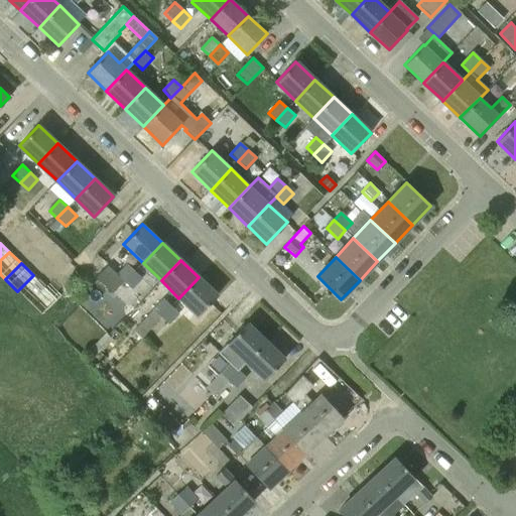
[(108,265),(97,277),(113,293),(124,281),(125,282),(134,272),(127,264),(117,274),(108,265)]
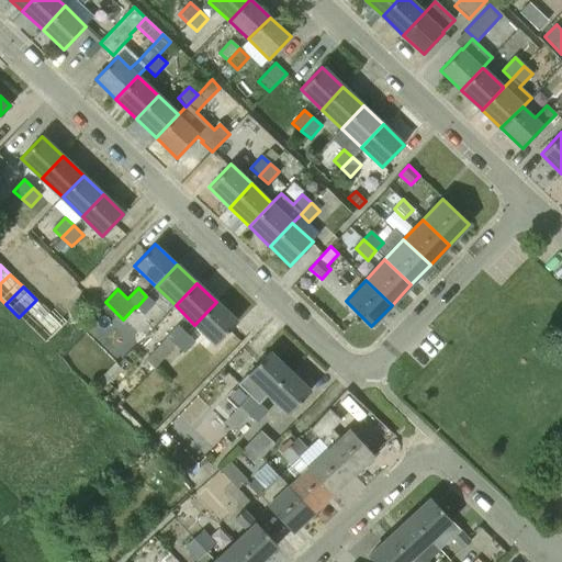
[(146,296),(136,307),(144,315),(154,304),(155,304),(146,296)]
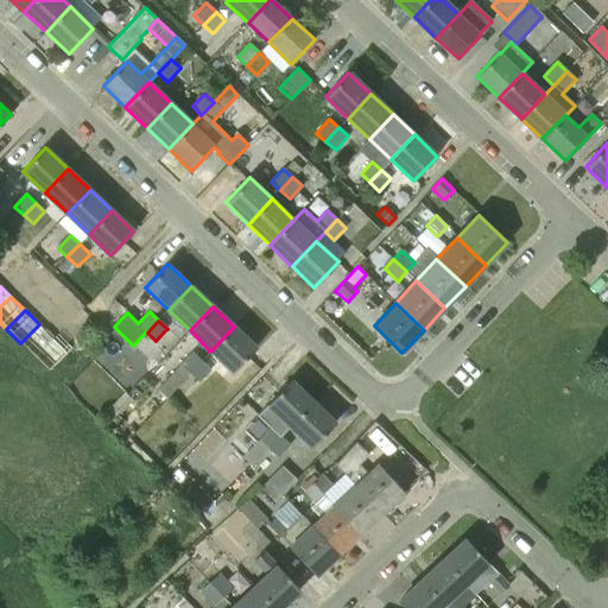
[(39,324),(20,343),(35,358),(54,339),(39,324)]
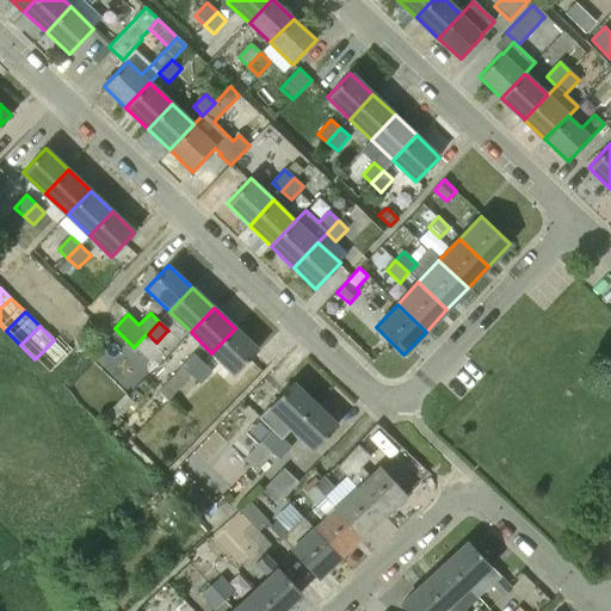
[(235,328),(211,353),(234,375),(258,350),(235,328)]
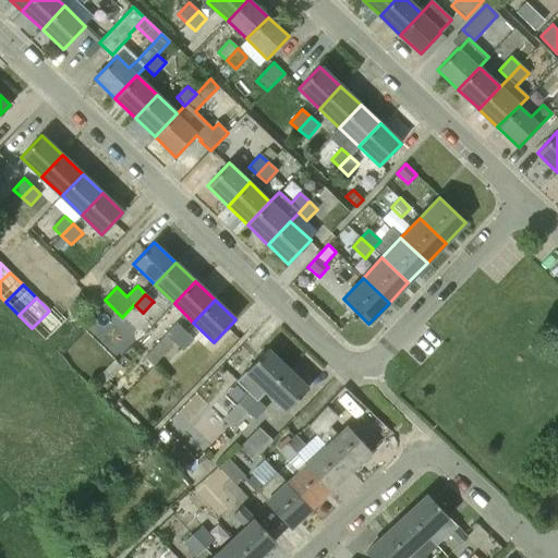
[(49,311),(32,328),(46,341),(63,324),(50,311),(49,311)]
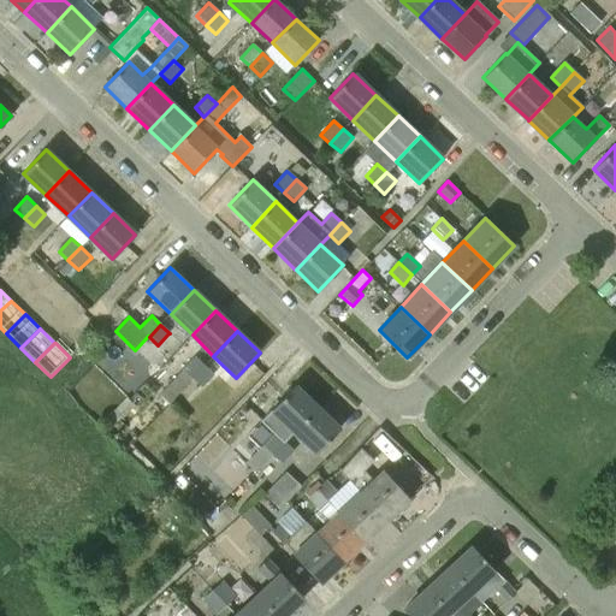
[(171,384),(159,396),(169,404),(193,379),(203,366),(195,357),(171,384)]
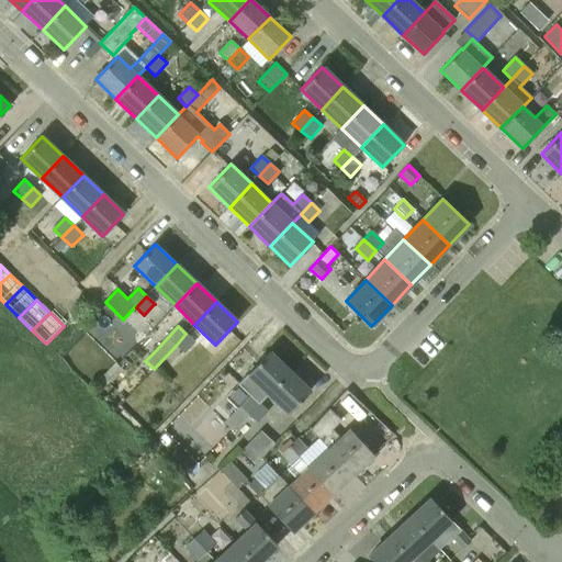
[(186,334),(176,346),(184,353),(194,343),(186,334)]
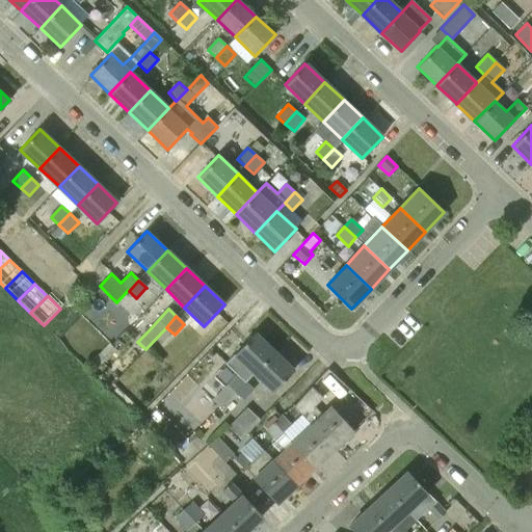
[(237,373),(212,400),(220,408),(235,393),(246,381),(254,374),(274,351),(255,333),(227,363),(231,367),(237,373)]
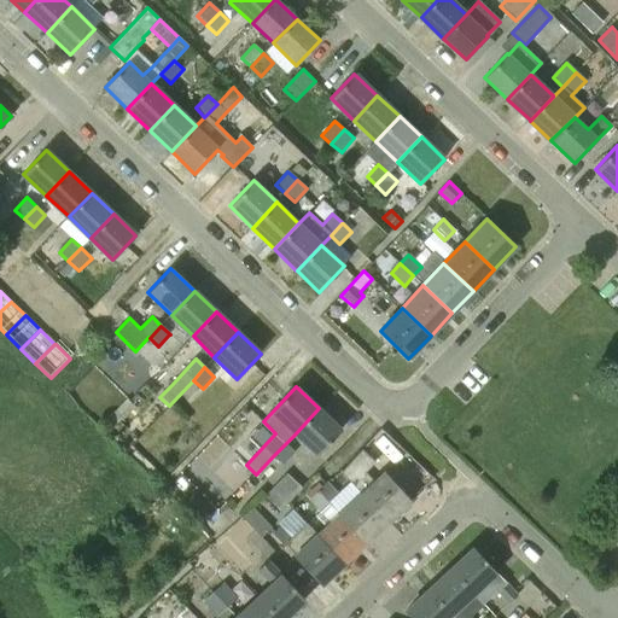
[(128,401),(104,424),(110,431),(134,407),(128,401)]
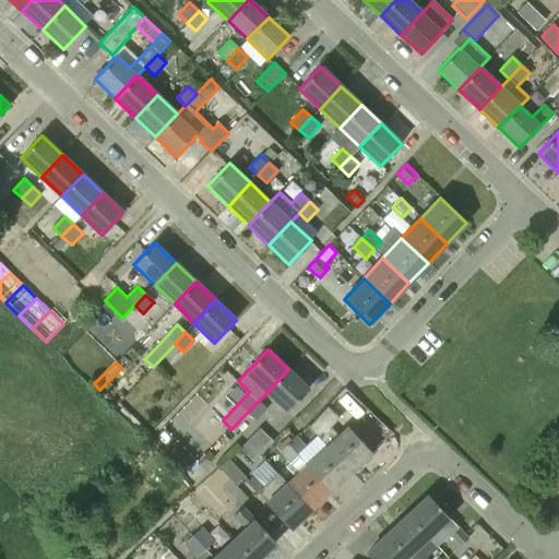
[(288,369),(266,393),(287,413),(309,390),(288,369)]
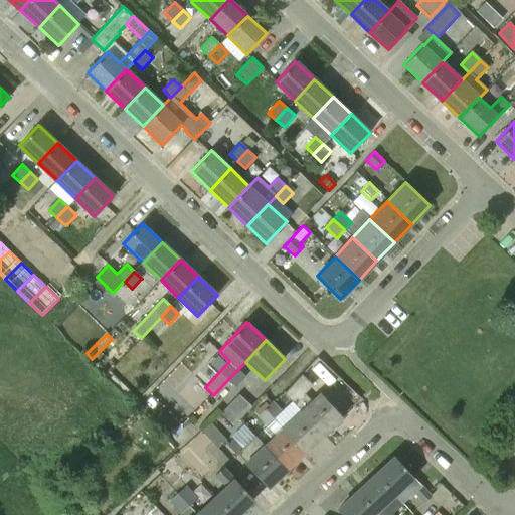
[(238,369),(227,380),(235,388),(246,377),(238,369)]
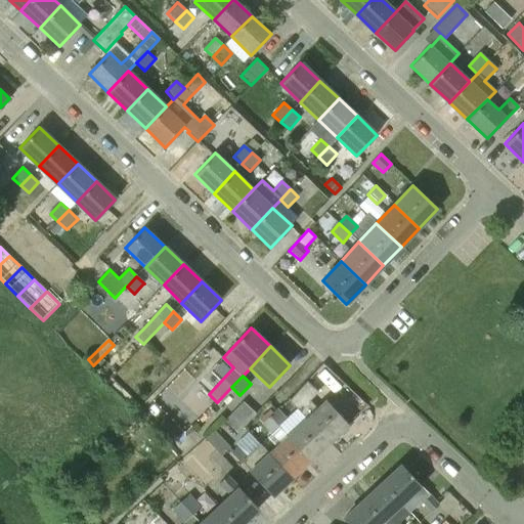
[(307,381),(288,400),(297,409),(329,443),(348,425),(325,400),(317,408),(309,399),(317,392),(308,382),(307,381)]
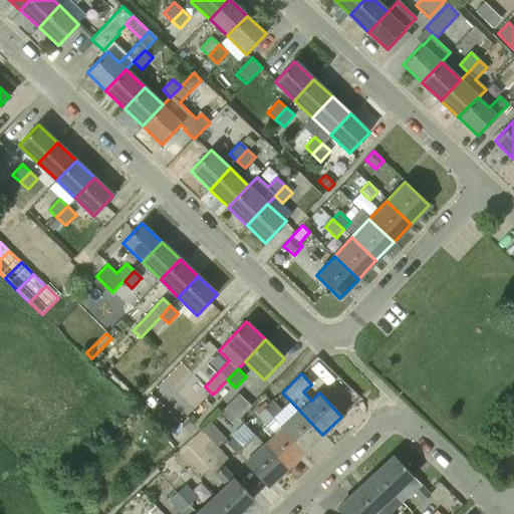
[(239,395),(221,414),(233,426),(252,406),(239,395)]
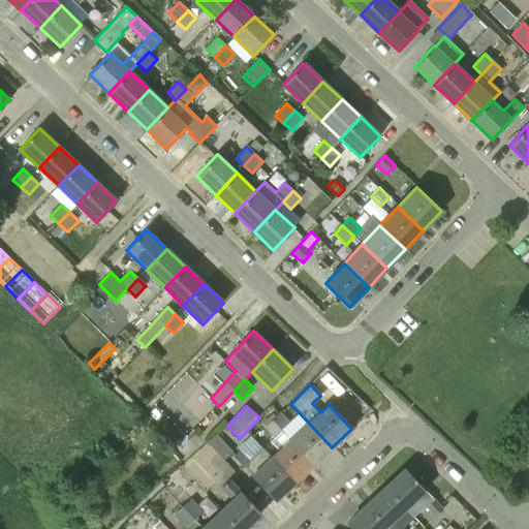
[(276,416),(272,421),(282,430),(288,424),(279,413),(276,416)]
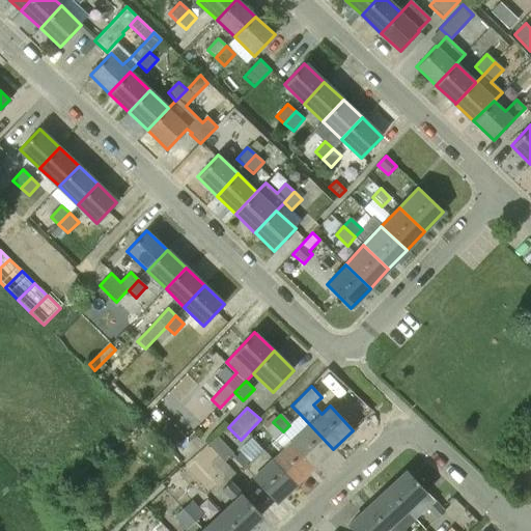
[(289,425),(283,431),(314,466),(333,449),(301,415),(289,425)]
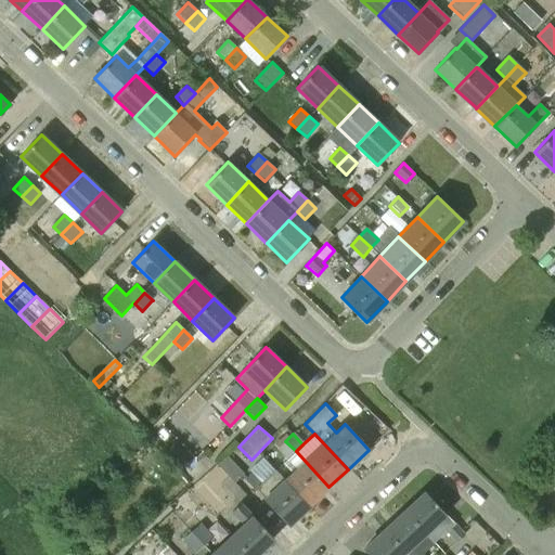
[(285,441),(275,450),(279,453),(286,461),(283,463),(293,474),(284,481),(308,506),(328,487),(296,451),(285,441)]
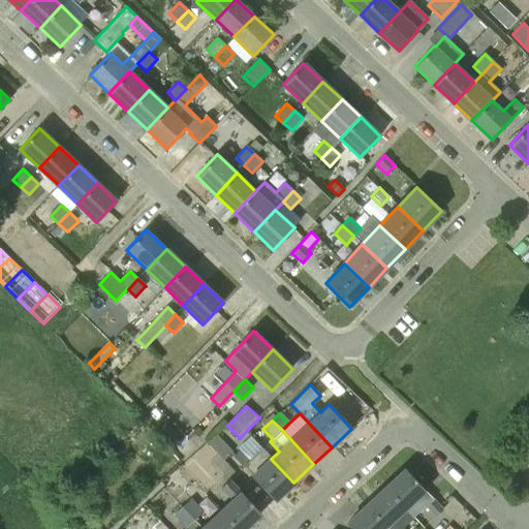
[(216,434),(207,443),(223,461),(232,453),(228,447),(216,434)]
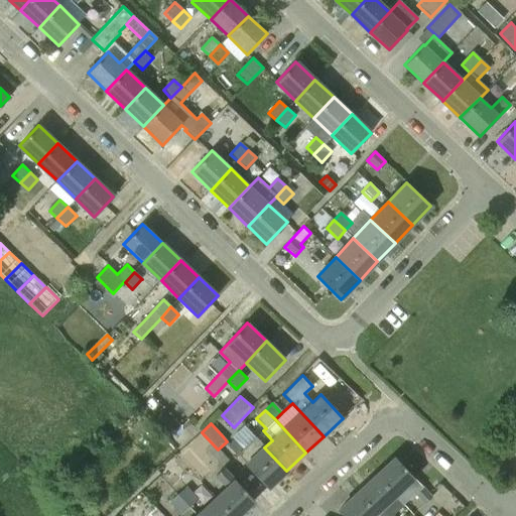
[(235,438),(227,446),(236,457),(237,456),(268,488),(286,471),(264,447),(255,437),(244,448),(235,438)]
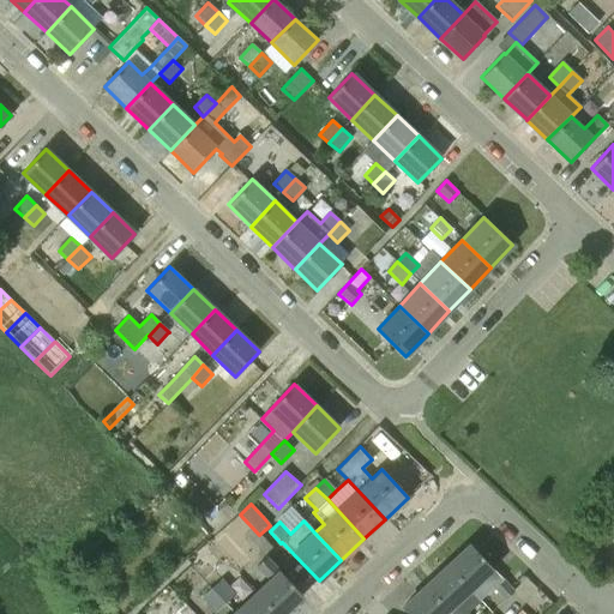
[(470,545),(446,566),(480,602),(492,590),(503,601),(513,591),(470,545)]
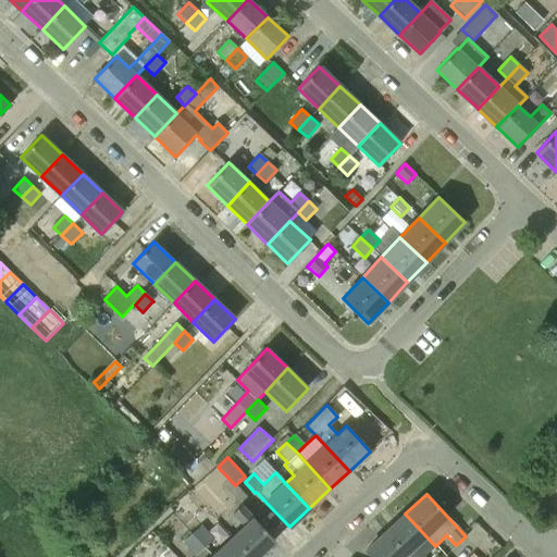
[(242,505),(232,515),(244,528),(232,537),(249,556),(257,556),(274,541),(242,505)]
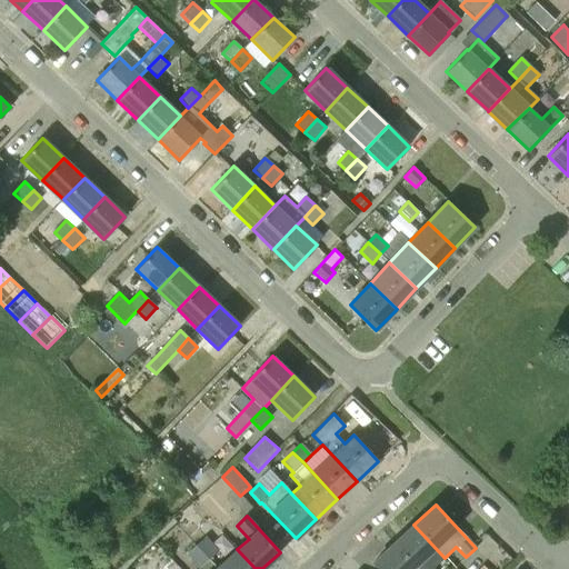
[(413,525),(393,545),(415,568),(416,568),(433,568),(445,558),(413,525)]
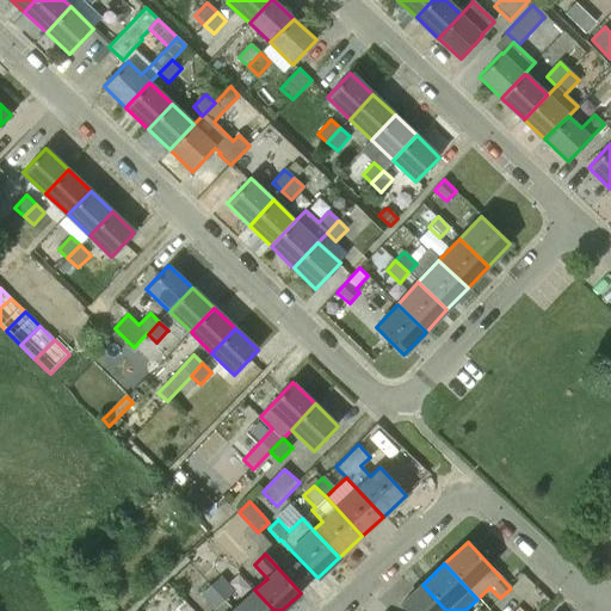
[(220,578),(210,586),(223,600),(224,600),(233,592),(220,578)]
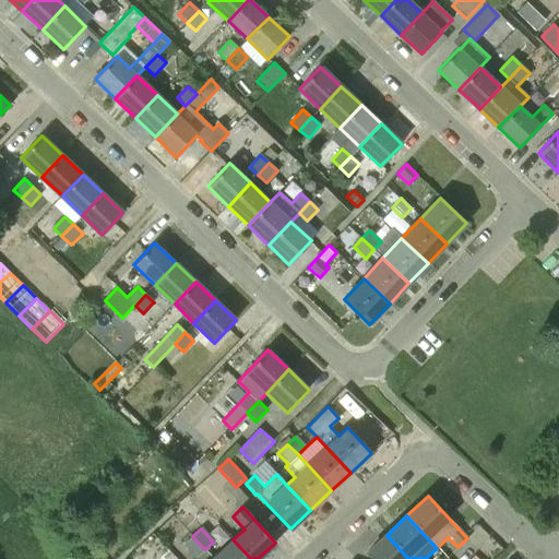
[(387,535),(367,554),(371,558),(405,558),(407,558),(387,535)]
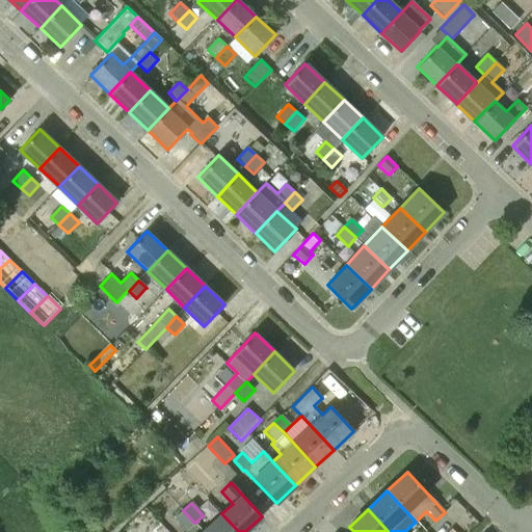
[(183,510),(175,519),(186,531),(194,523),(183,510)]
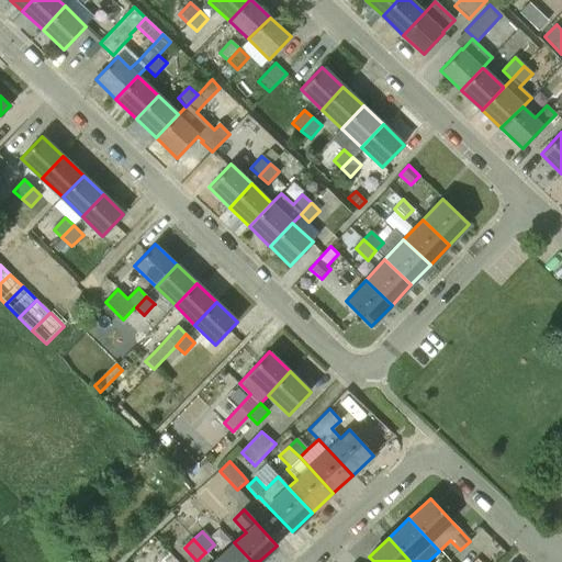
[(215,561),(214,561),(251,561),(234,542),(215,561)]
